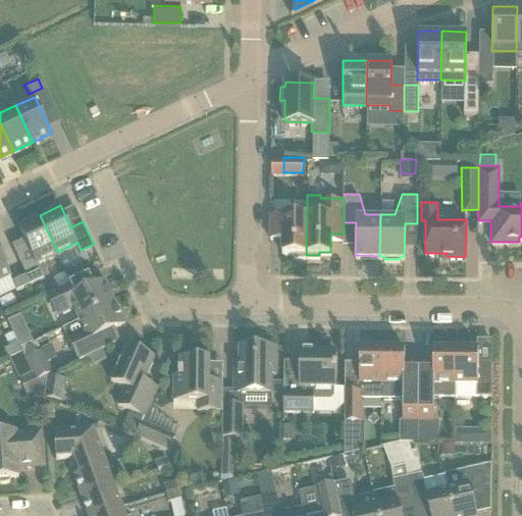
[(294,254),(306,255),(307,212),(270,211),(270,236),(281,236),(281,251),(294,251),(294,254)]
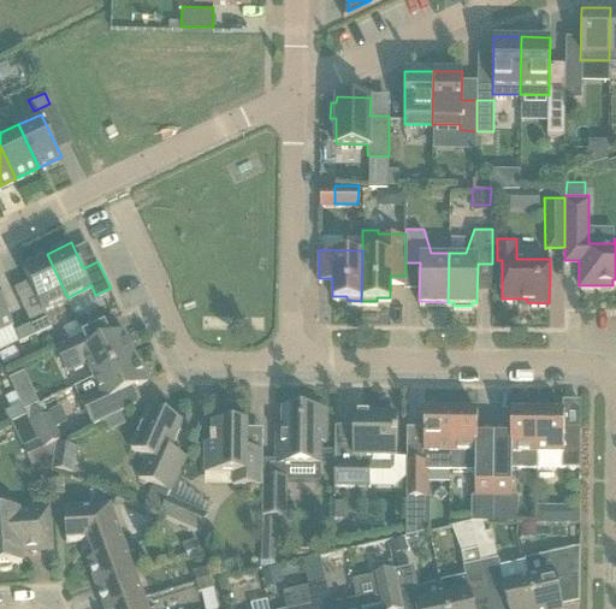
[(67,297),(47,254),(22,266),(42,308),(67,297)]
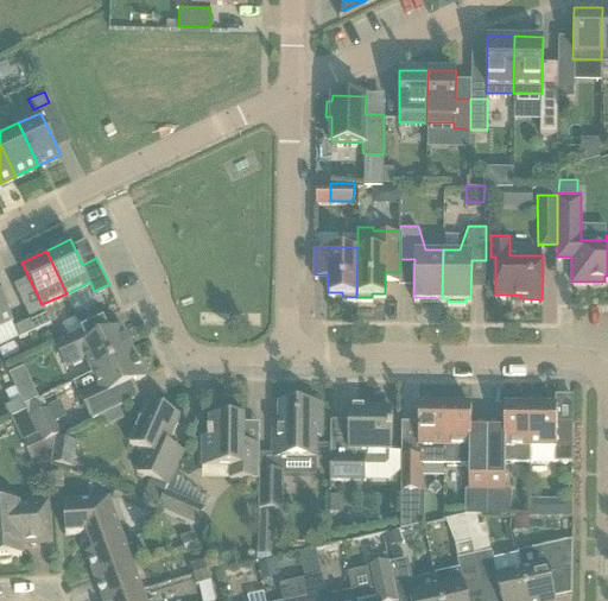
[(0,324),(13,318),(0,291),(0,324)]
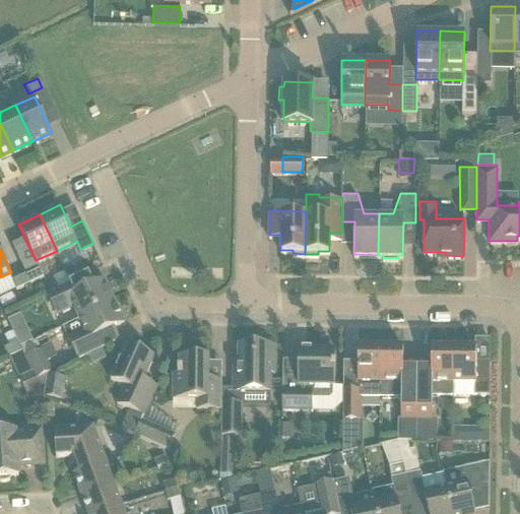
[(40,265),(25,271),(30,280),(44,274),(40,265)]
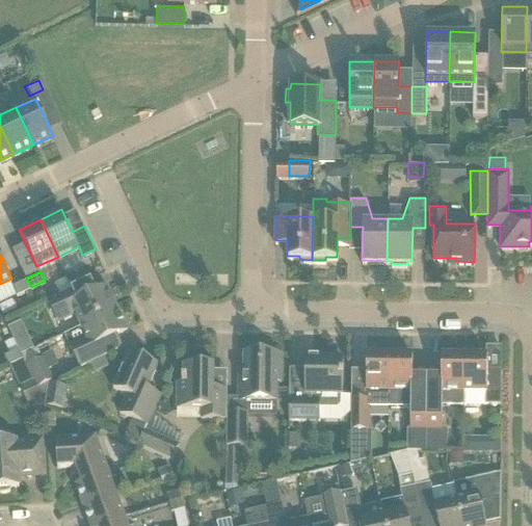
[(80,322),(117,306),(106,283),(96,288),(90,277),(48,297),(58,319),(75,311),(80,322)]
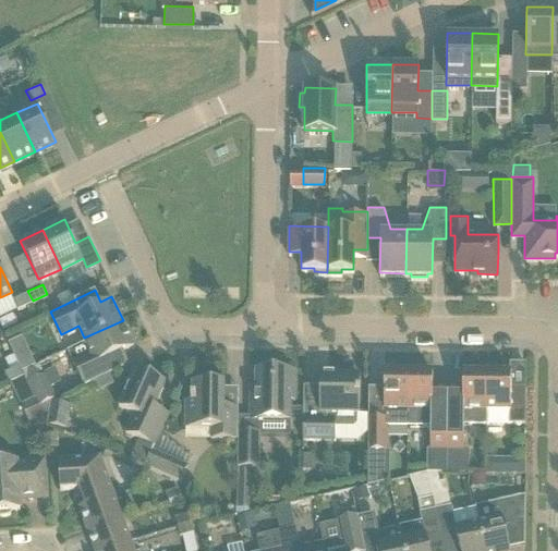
[(27,291),(13,297),(17,307),(33,301),(27,291)]
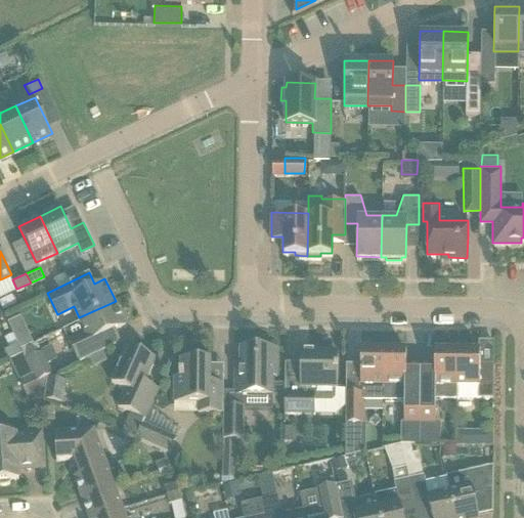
[(116,301),(79,317),(62,326),(78,359),(101,348),(96,337),(126,324),(116,301)]
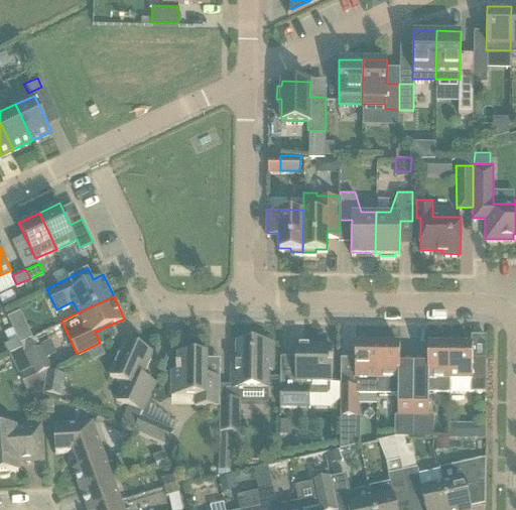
[(26,324),(14,329),(20,340),(31,335),(26,324)]
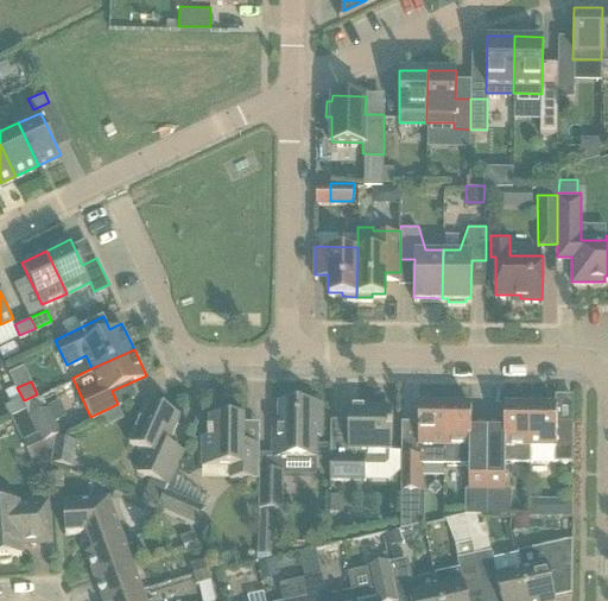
[(25,407),(20,396),(5,404),(10,415),(25,407)]
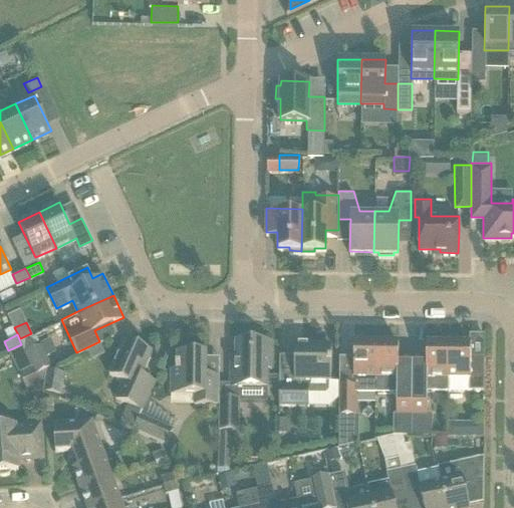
[(123,378),(115,396),(142,408),(154,379),(142,373),(152,350),(124,338),(109,372),(123,378)]
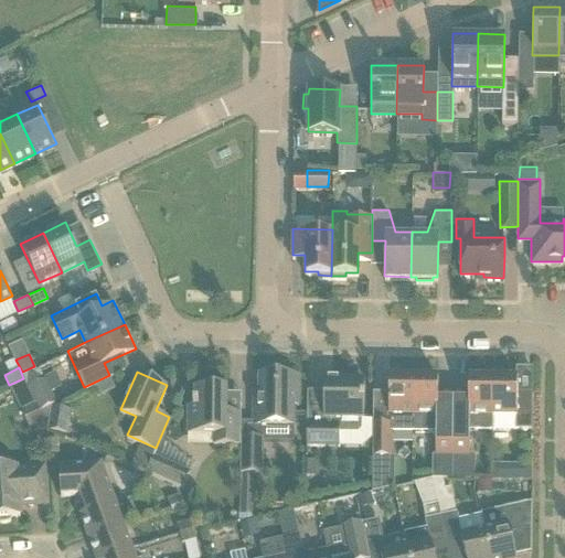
[(241,419),(241,433),(257,433),(257,438),(292,438),(292,401),(298,401),(298,372),(259,372),(259,400),(254,400),(254,419),(241,419)]
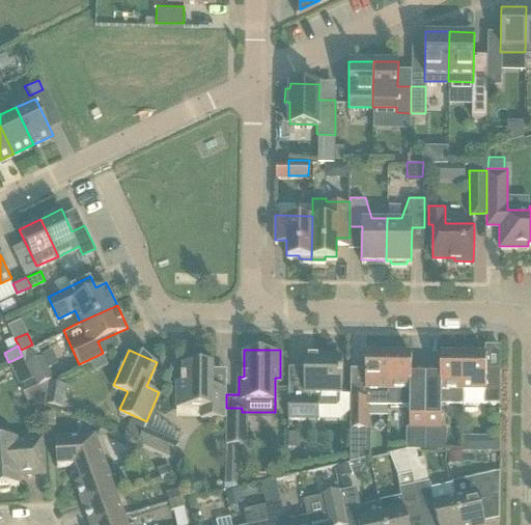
[(288,385),(288,415),(305,416),(305,403),(318,403),(335,403),(339,398),(339,391),(341,391),(342,355),(311,355),(311,351),(305,351),(304,371),(305,385),(288,385)]
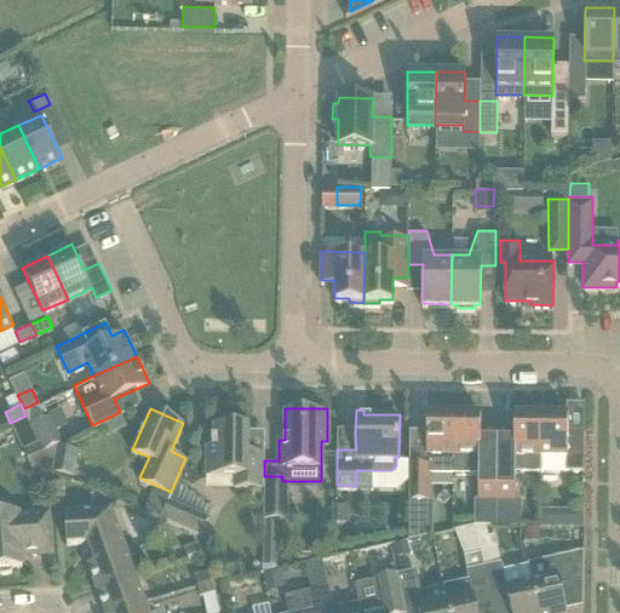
[(409,462),(409,496),(429,497),(429,469),(453,469),(453,411),(426,411),(426,434),(426,446),(409,446),(409,462)]
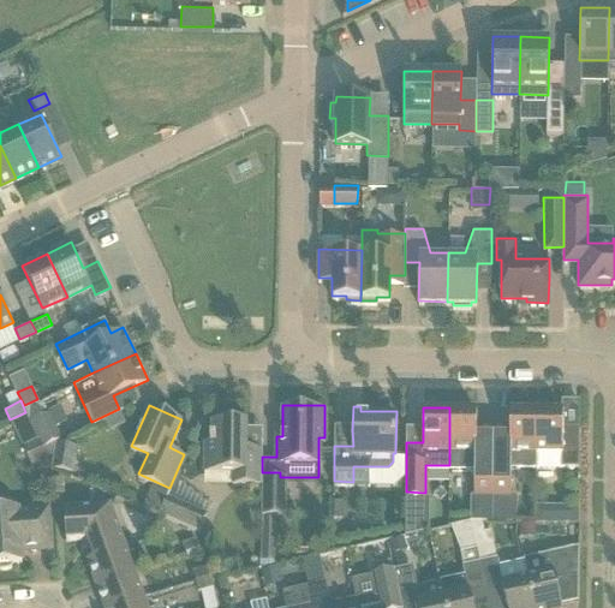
[(449,407),(449,465),(472,465),(472,490),(493,490),(493,437),(476,437),(476,431),(477,407),(449,407)]
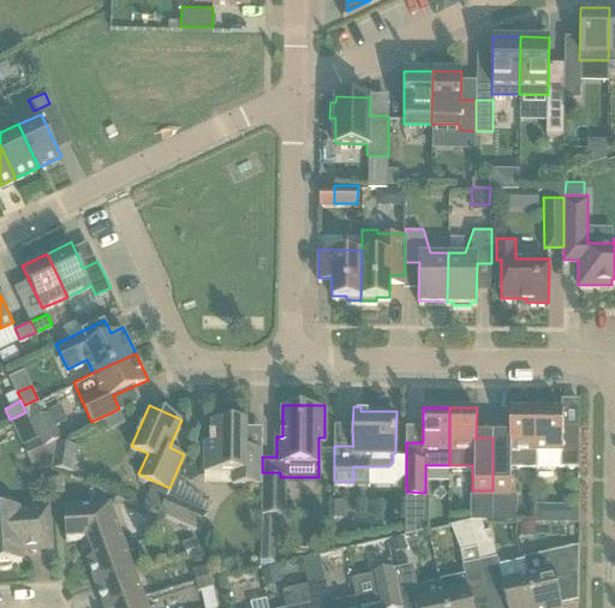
[(493,437),(493,490),(511,492),(511,464),(536,464),(536,407),(509,407),(509,431),(509,439),(493,437)]
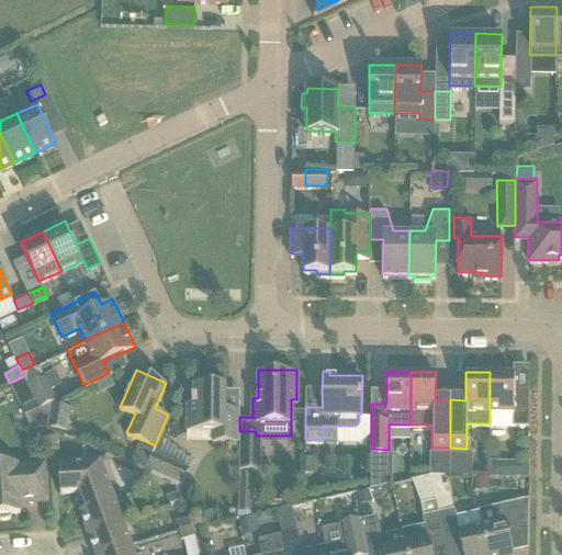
[(490,372),(490,423),(507,423),(529,423),(529,386),(515,386),(515,373),(490,372)]
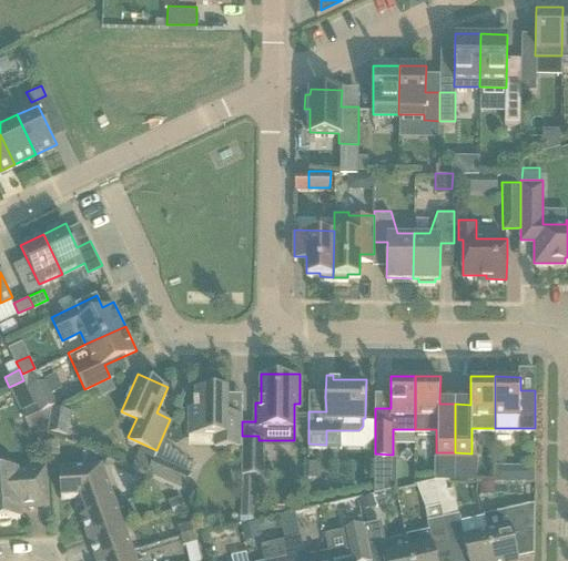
[(56,400),(46,377),(28,385),(36,401),(39,408),(56,400)]
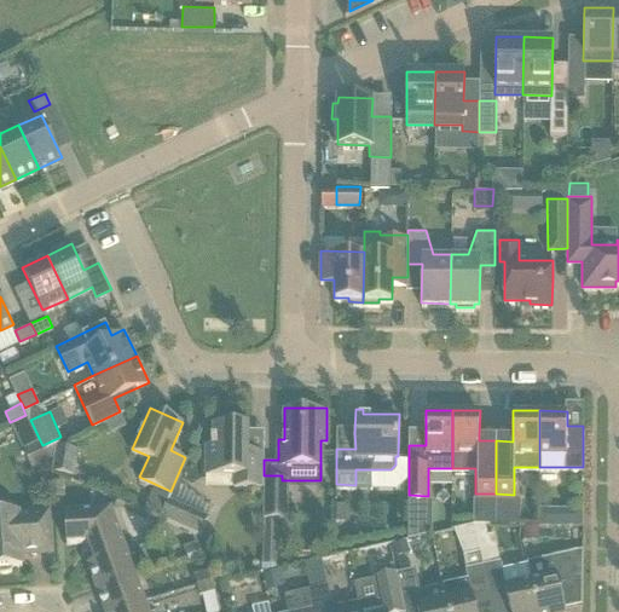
[(264,485),(264,460),(264,449),(248,448),(248,422),(213,421),(213,439),(212,439),(212,442),(206,442),(206,472),(233,473),(233,484),(264,485)]
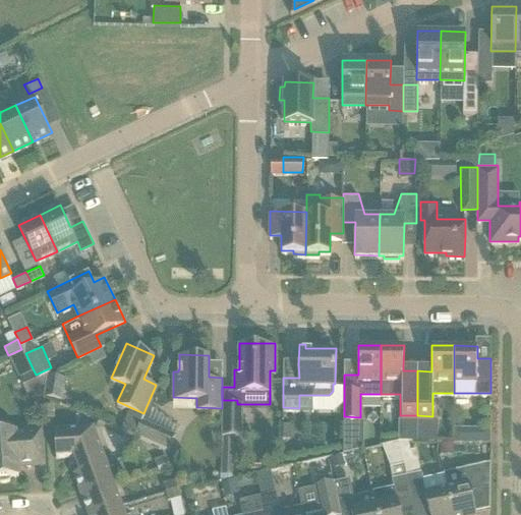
[(33,368),(20,374),(29,389),(40,384),(36,375),(33,368)]
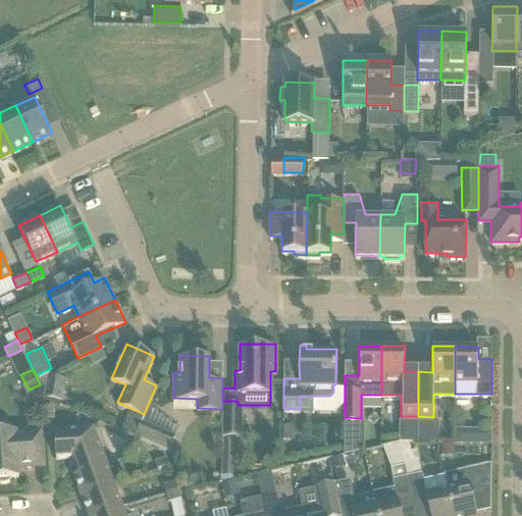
[(45,393),(62,396),(65,375),(47,372),(45,393)]
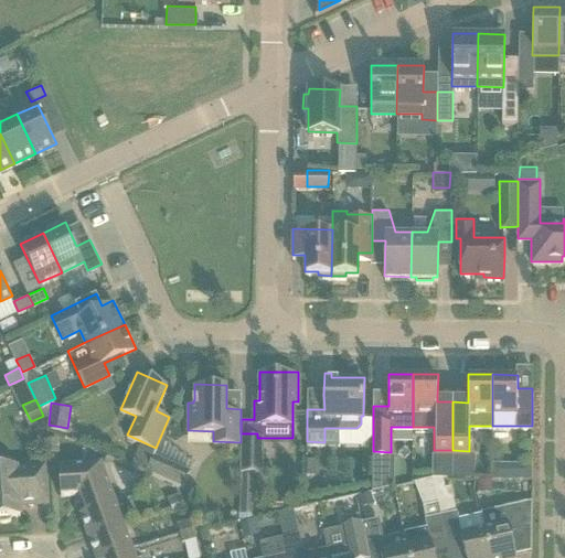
[(257,438),(257,433),(241,433),(241,442),(240,470),(262,470),(262,455),(257,454),(257,438)]
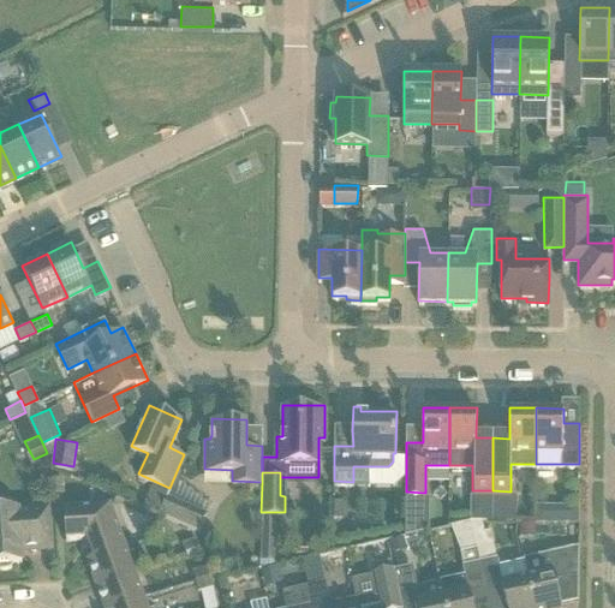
[(52,476),(53,490),(63,489),(61,475),(52,476)]
